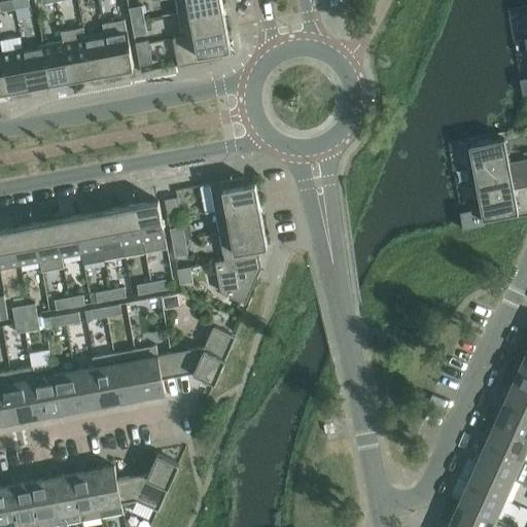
[(7,0),(0,1),(0,8),(1,12),(15,9),(12,0),(7,0)]
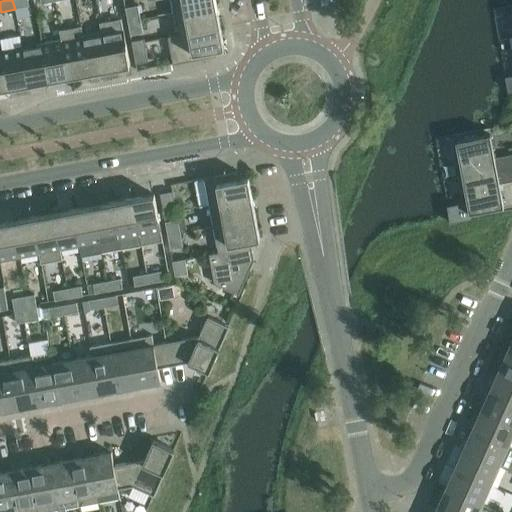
[(29,6),(27,0),(12,0),(15,9),(28,6),(29,6)]
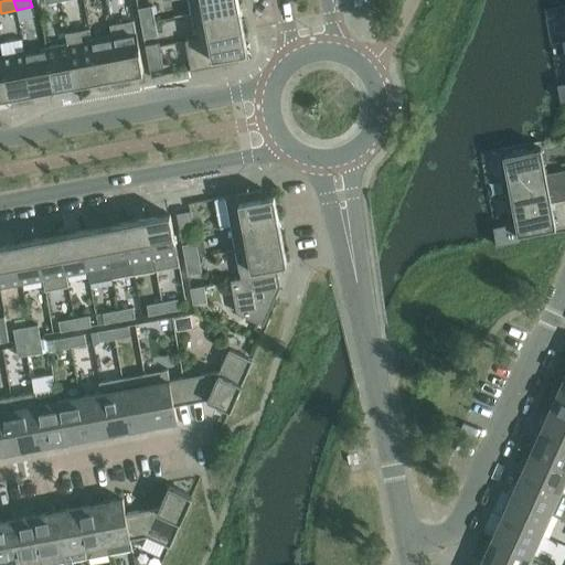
[(189,0),(192,16),(238,7),(237,0),(189,0)]
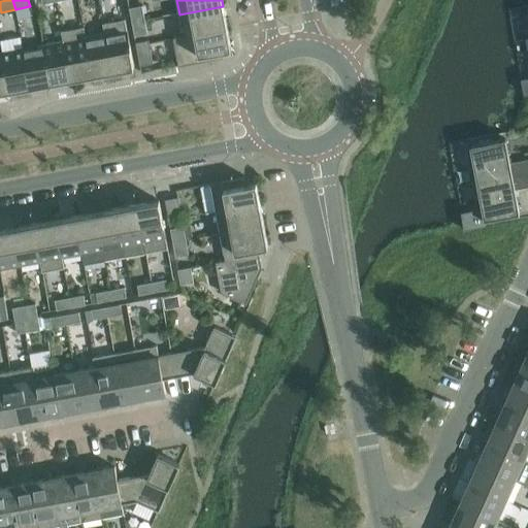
[(144,5),(132,7),(134,22),(147,20),(144,5)]
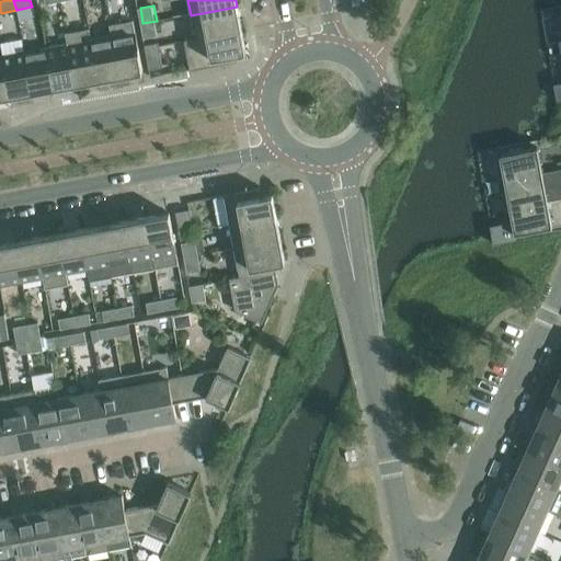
[(31,7),(16,10),(19,21),(33,19),(31,7)]
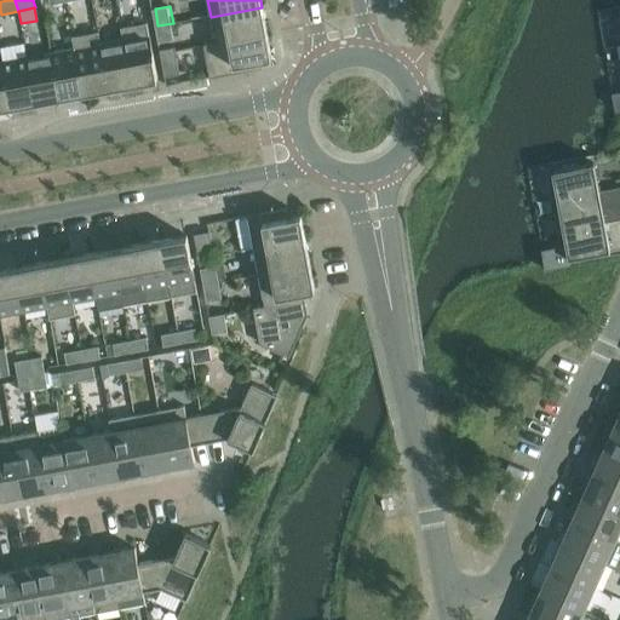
[(262,7),(211,17),(216,42),(216,44),(267,34),(262,7)]
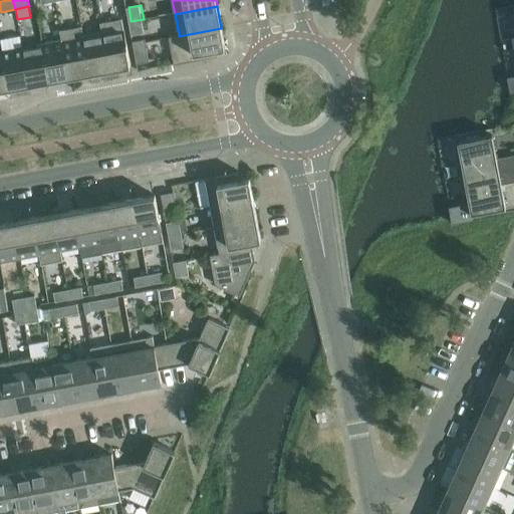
[(131,65),(121,19),(100,23),(101,33),(102,33),(109,69),(131,65)]
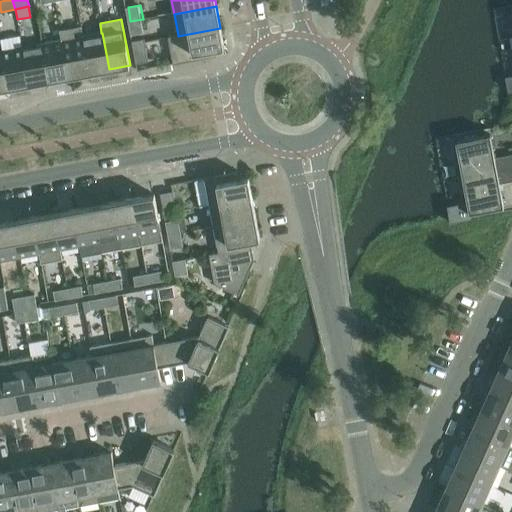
[(133,35),(145,33),(143,19),(130,21),(133,35)]
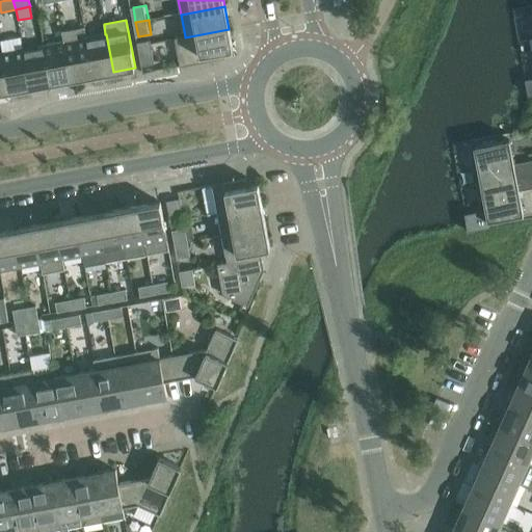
[(86,37),(84,27),(61,32),(63,42),(64,42),(72,80),(92,76),(85,37),(86,37)]
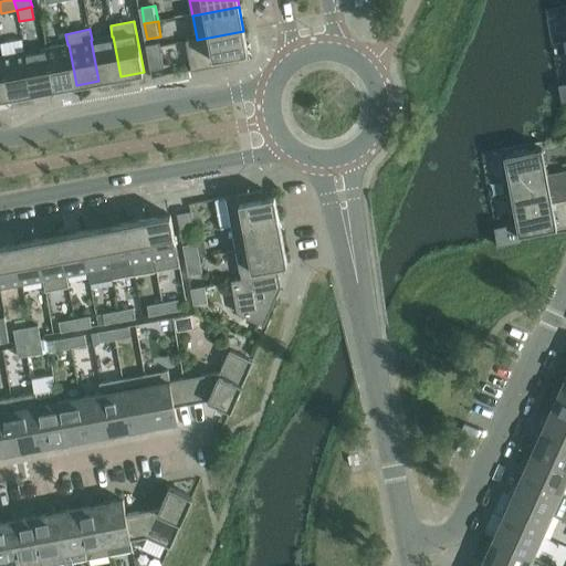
[(191,71),(239,62),(238,54),(248,53),(243,31),(197,40),(197,39),(186,41),(191,71)]
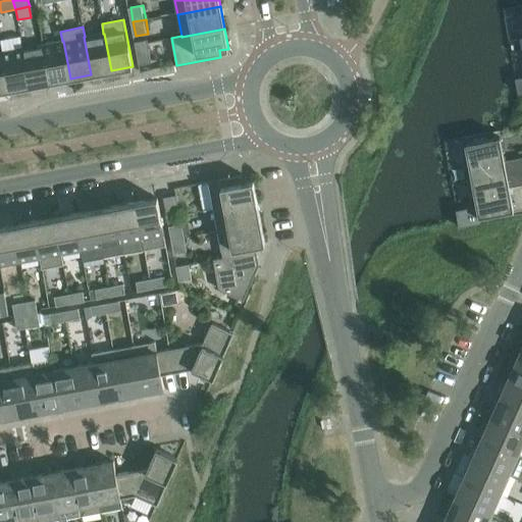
[(104,34),(103,34),(85,37),(84,37),(91,74),(111,70),(104,34)]
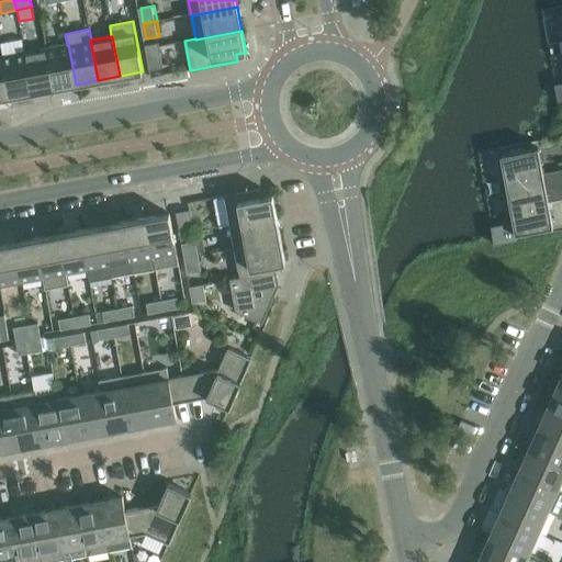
[(160,43),(147,45),(152,69),(166,67),(160,43)]
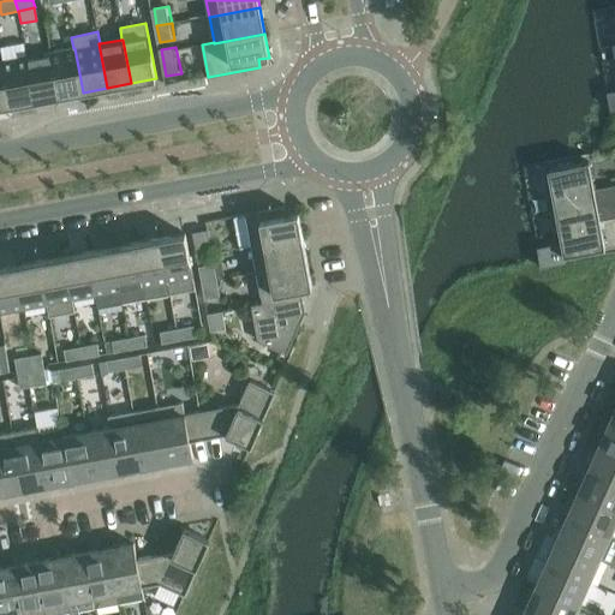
[(83,93),(75,48),(73,48),(51,53),(59,96),(83,93)]
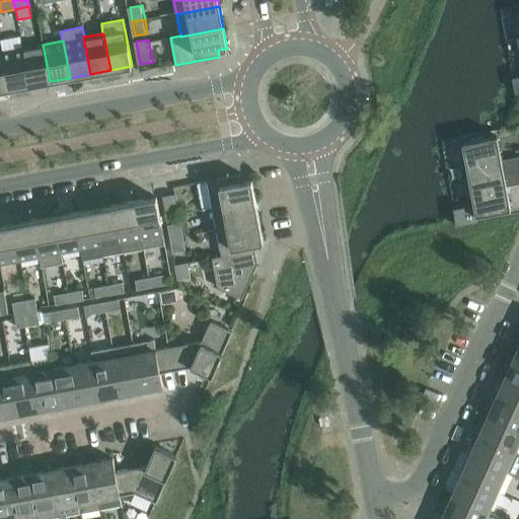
[(50,81),(43,45),(22,49),(29,85),(50,81)]
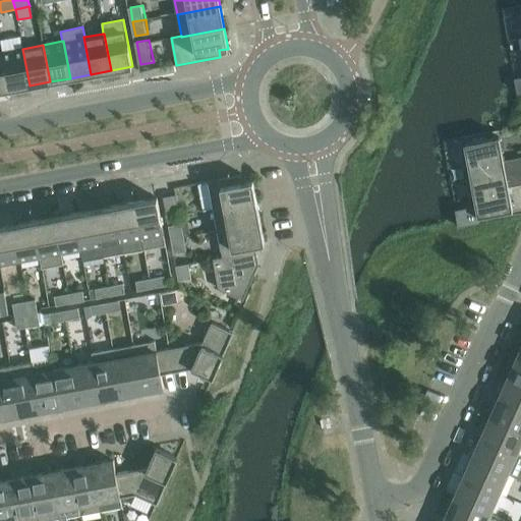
[(30,85),(22,49),(2,52),(9,90),(30,85)]
